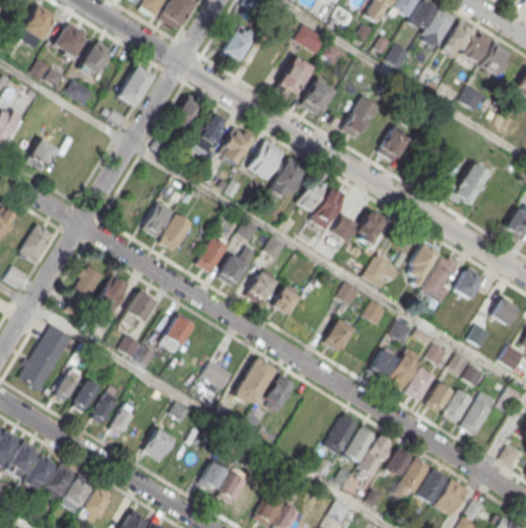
[(165,0),(145,0),(140,8),(153,18),(165,0)]
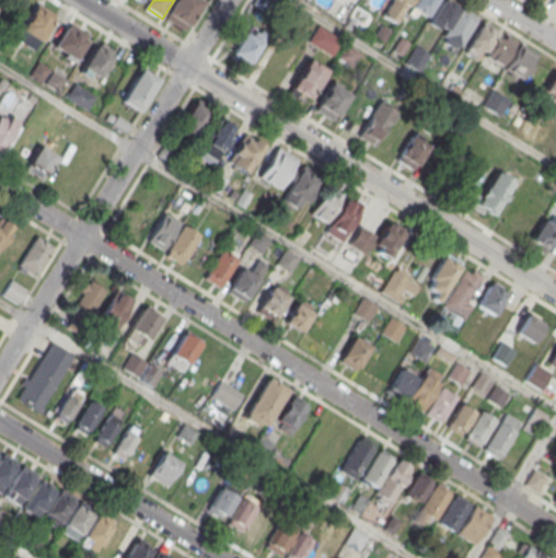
[(178,0),(169,14),(190,28),(208,2),(204,0),(178,0)]
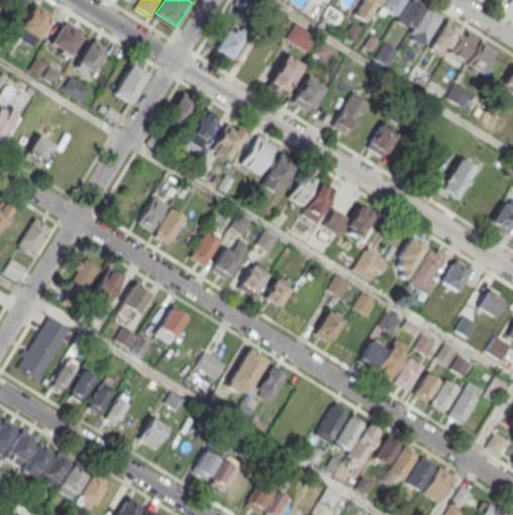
[(382,0),(364,0),(355,17),(370,24),(382,0)]
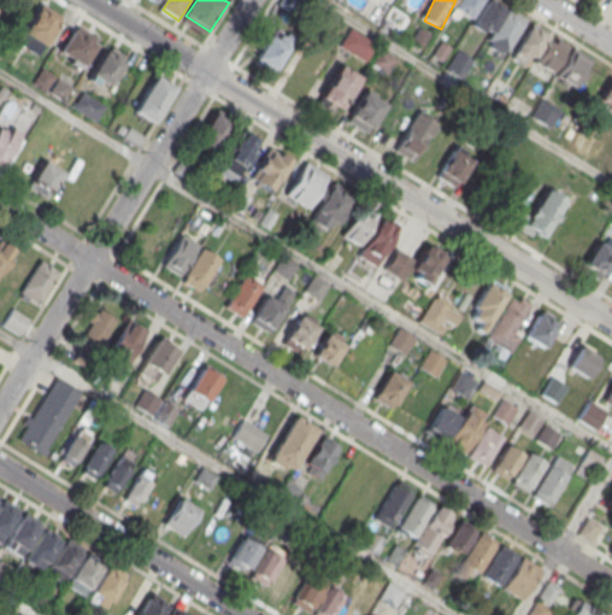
[(471,24),(486,0),(462,0),(454,13),(471,24)]
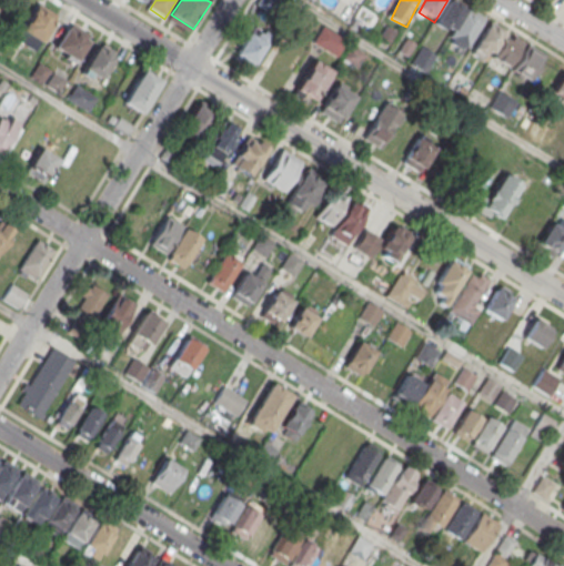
[(454,34),(450,42),(469,53),(489,17),(459,0),(451,0),(437,26),(454,34)]
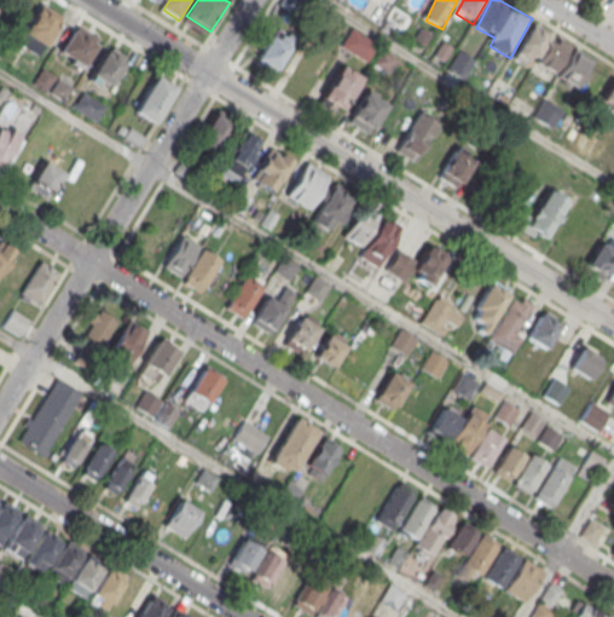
[(42,57),(65,18),(44,5),(19,44),(42,57)]
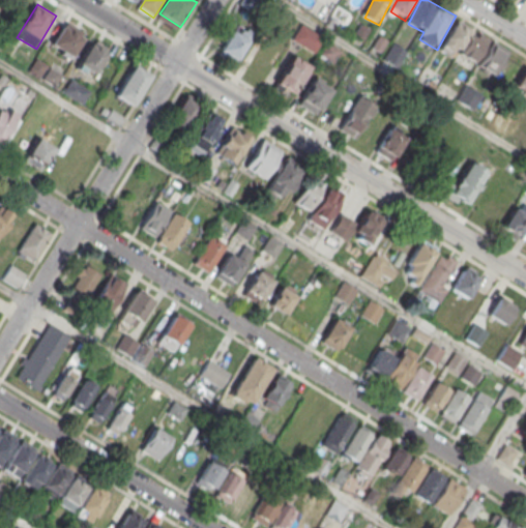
[(474,32),(461,22),(441,48),(455,57),(474,32)]
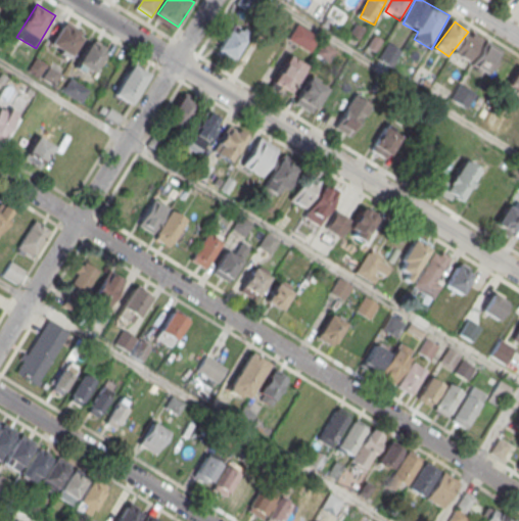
[(74,60),(87,32),(64,22),(52,51),(74,60)]
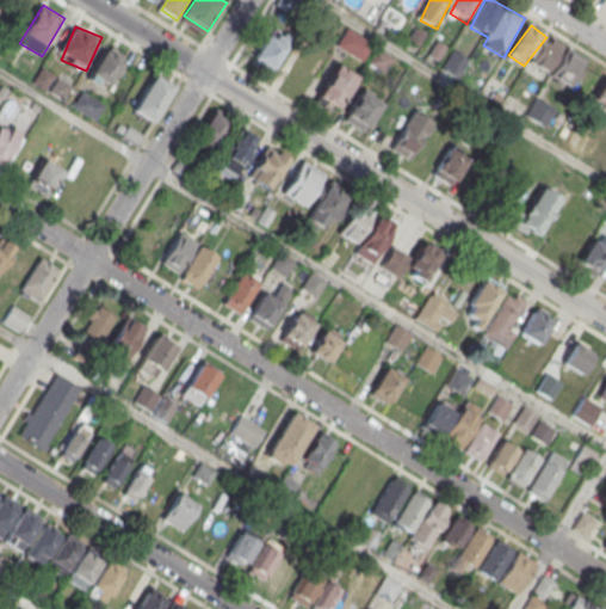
[(376,45),(351,29),(340,47),(365,62),(376,45)]
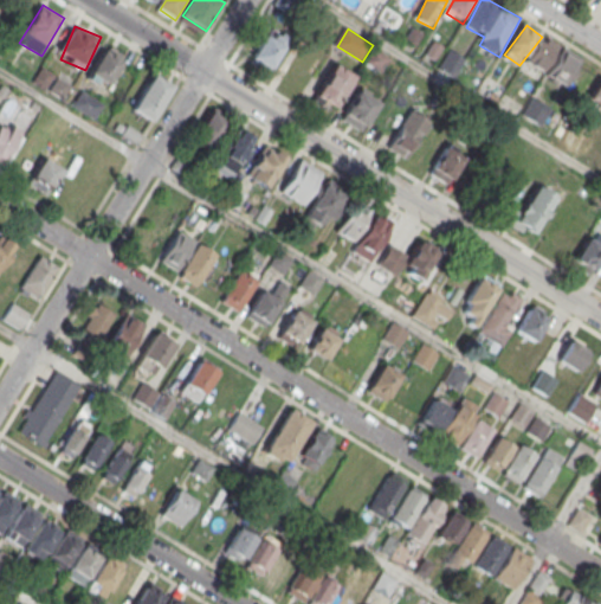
[(288,46),(269,36),(253,63),(272,74),(288,46)]
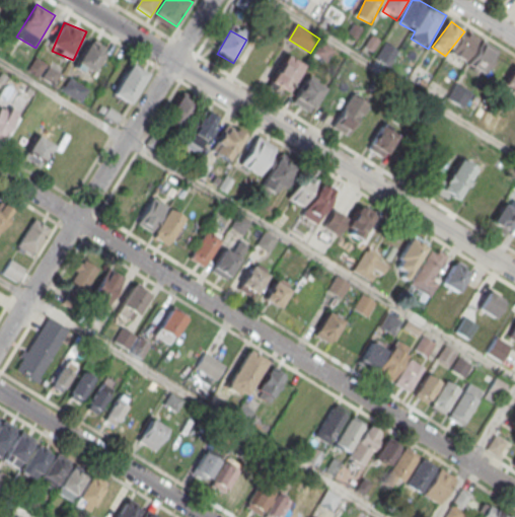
[(482,41),(467,31),(450,60),(465,69),(482,41)]
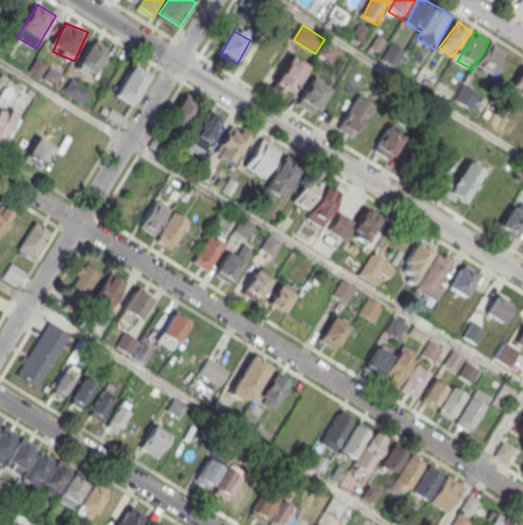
[(79,66),(96,76),(111,51),(96,41),(79,66)]
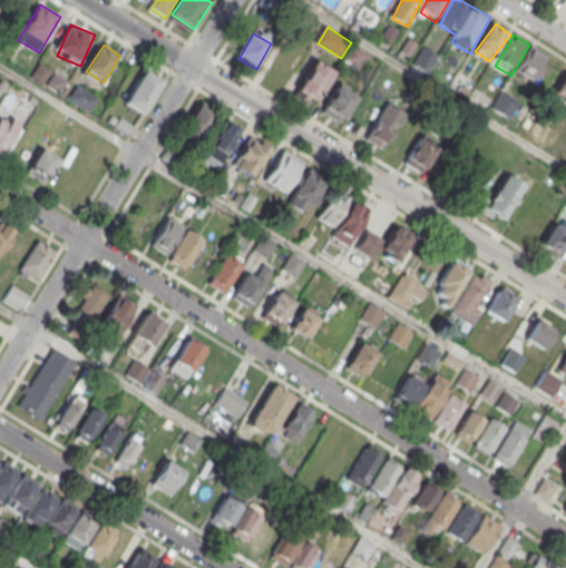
[(534,84),(550,56),(534,46),(517,72),(534,84)]
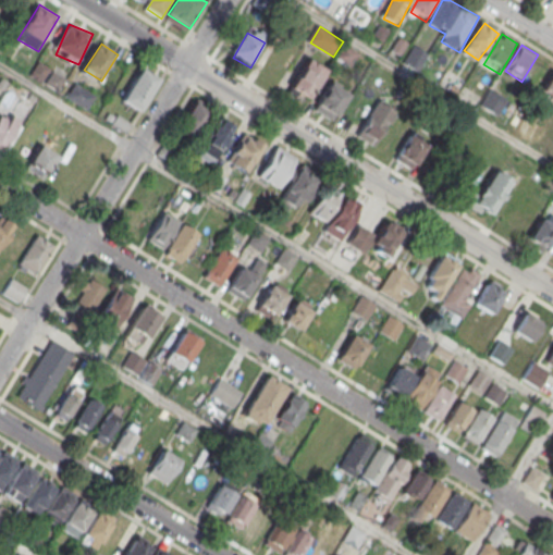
[(421,72),(430,54),(416,47),(406,65),(421,72)]
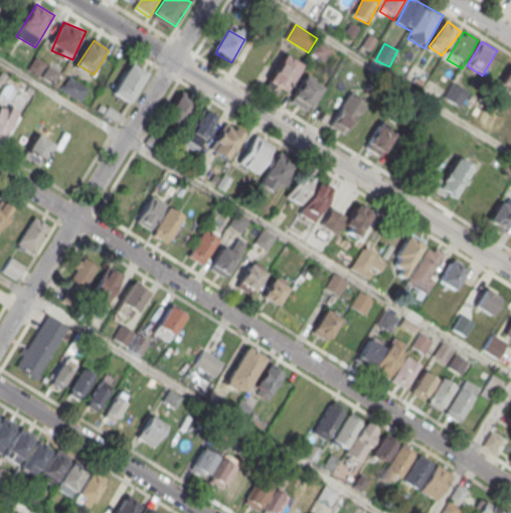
[(303,65),(286,55),(268,86),(285,96),(303,65)]
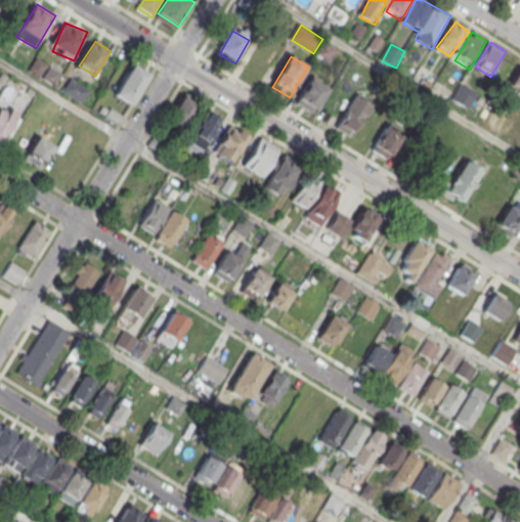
[(152,75),(134,64),(117,97),(134,106),(152,75)]
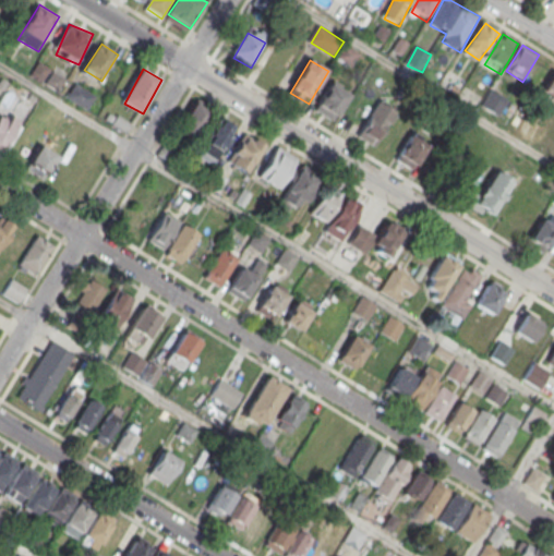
[(336,122),(353,94),(334,82),(316,111),(336,122)]
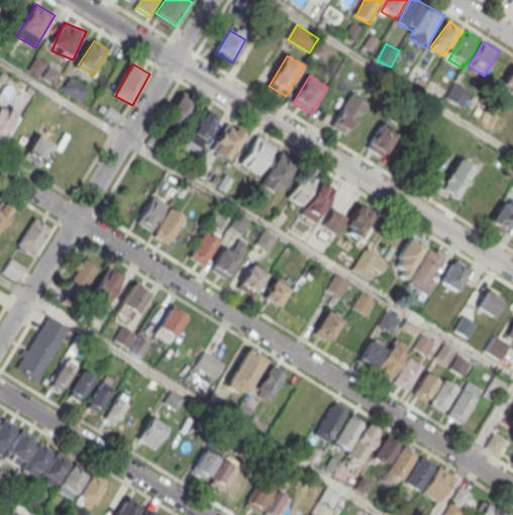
[(83,104),(91,90),(72,79),(64,92),(83,104)]
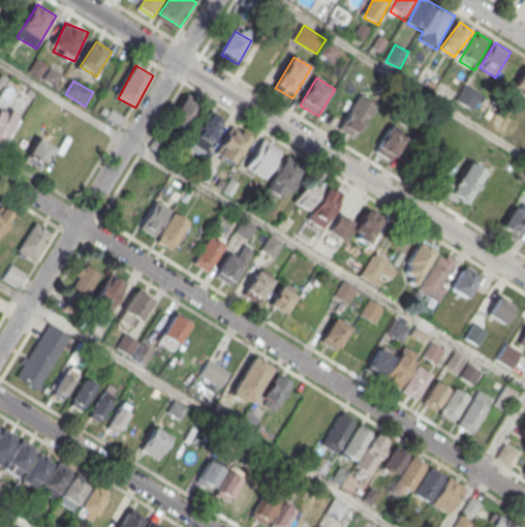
[(203,104),(188,95),(171,124),(185,133),(203,104)]
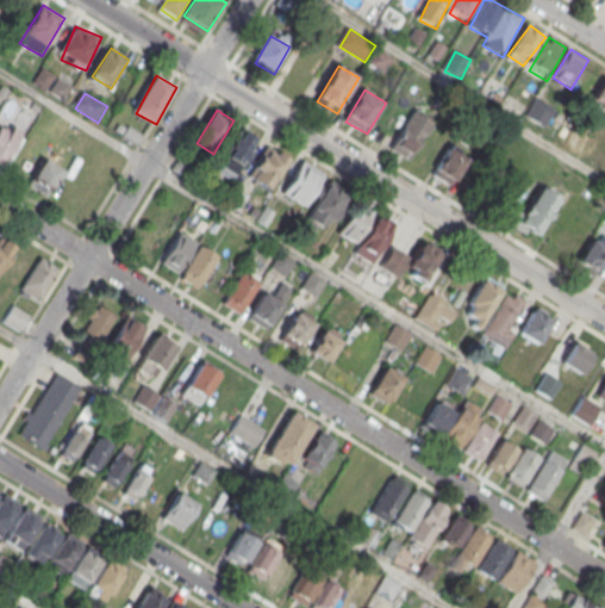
[(432,121),(412,112),(394,154),(413,162),(432,121)]
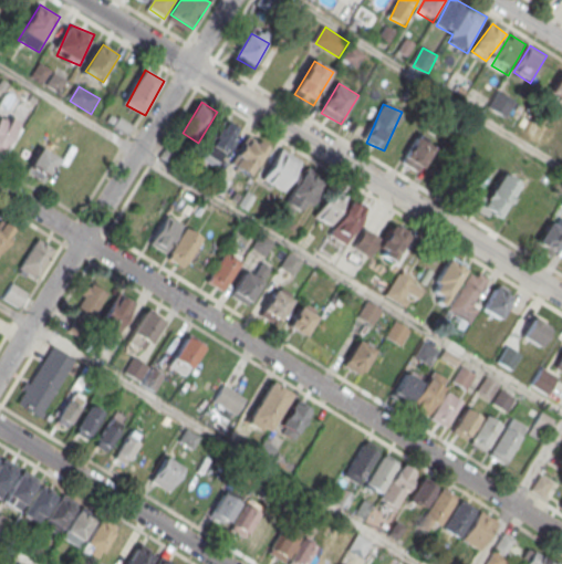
[(22,123),(2,113),(0,117),(0,153),(6,156),(22,123)]
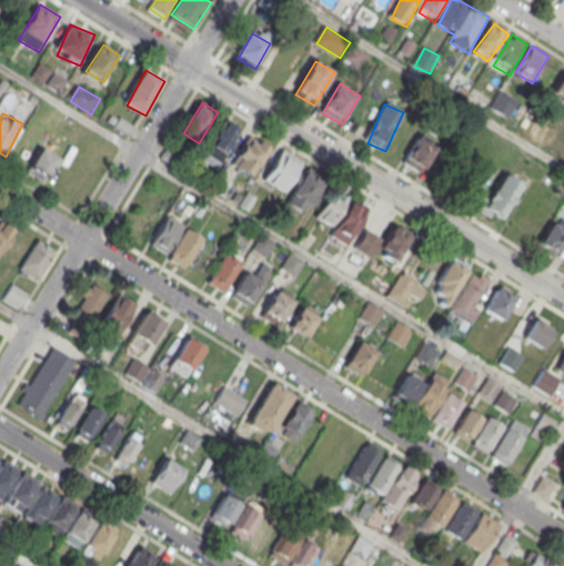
[(204,162),(221,171),(243,131),(227,122),(204,162)]
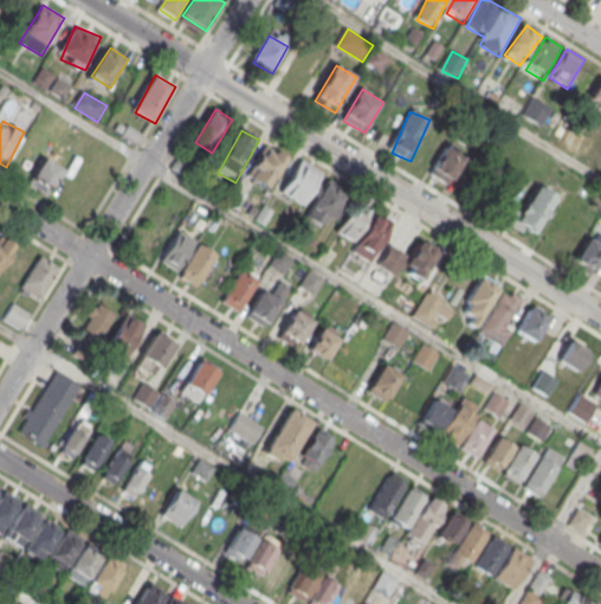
[(51,197),(66,169),(26,145),(12,168),(32,181),(31,184),(51,197)]
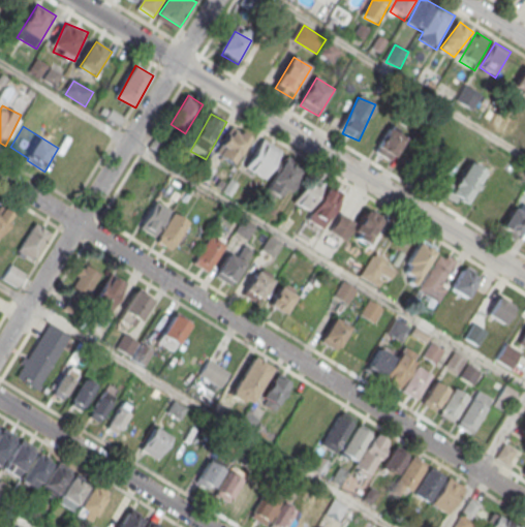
[(236,165),(253,137),(236,126),(218,155),(236,165)]
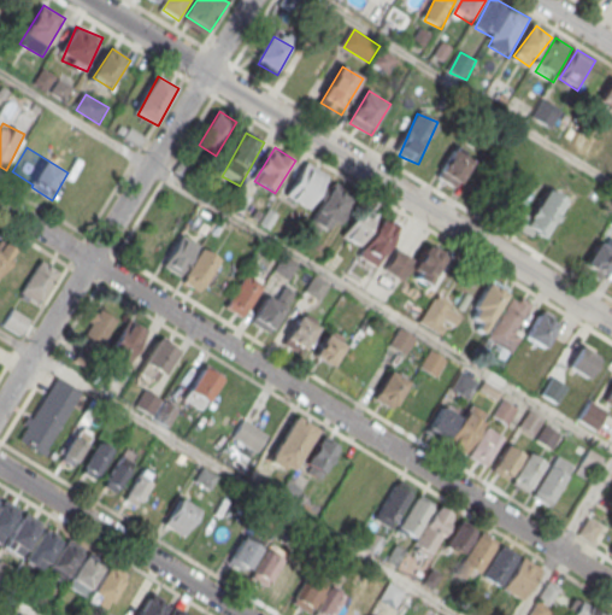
[(477,160),(459,147),(442,173),(460,186),(477,160)]
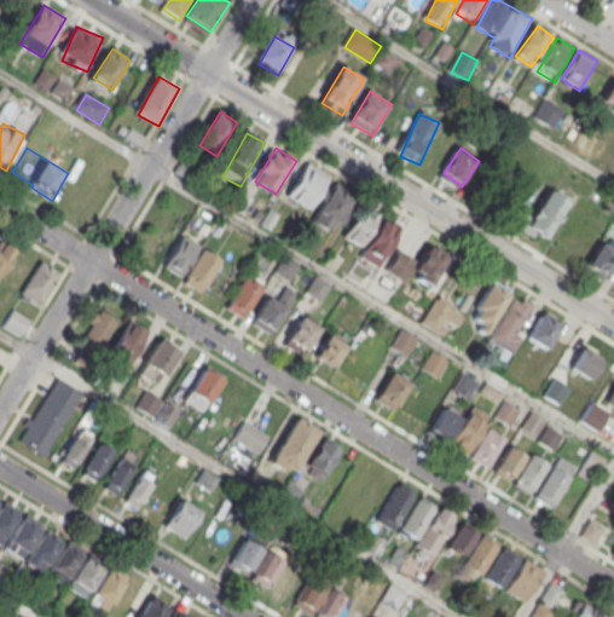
[(332,178),(310,163),(288,196),(311,212),(332,178)]
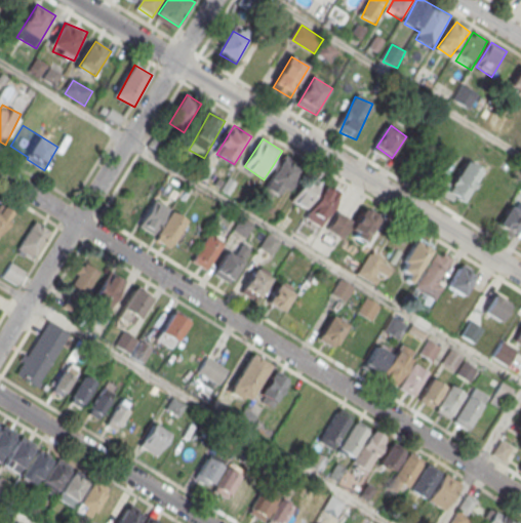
[(304,168),(286,157),(267,189),(284,199),(304,168)]
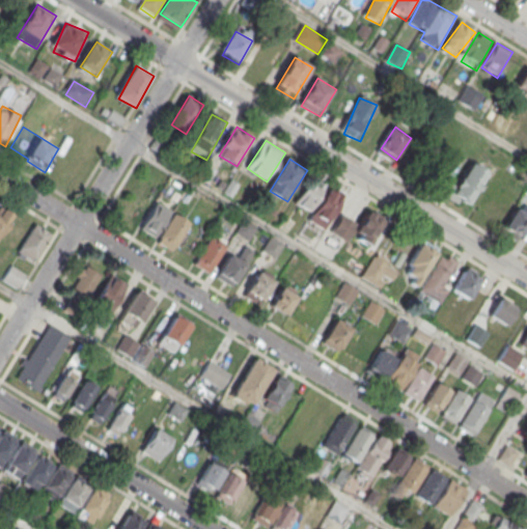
[(449,196),(467,209),(490,175),(472,163),(449,196)]
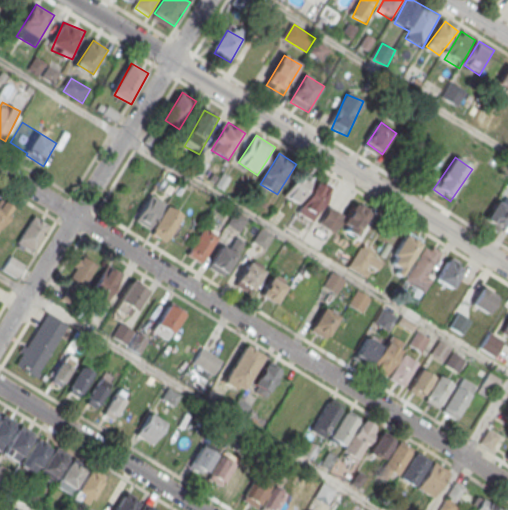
[(203,177),(211,165),(200,158),(192,171),(203,177)]
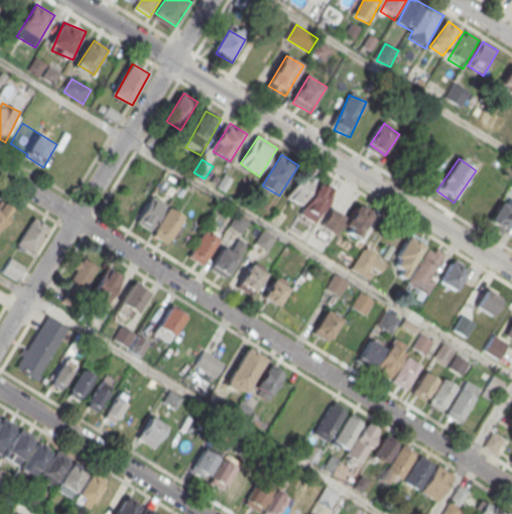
[(288,199),(302,207),(317,181),(303,173),(288,199)]
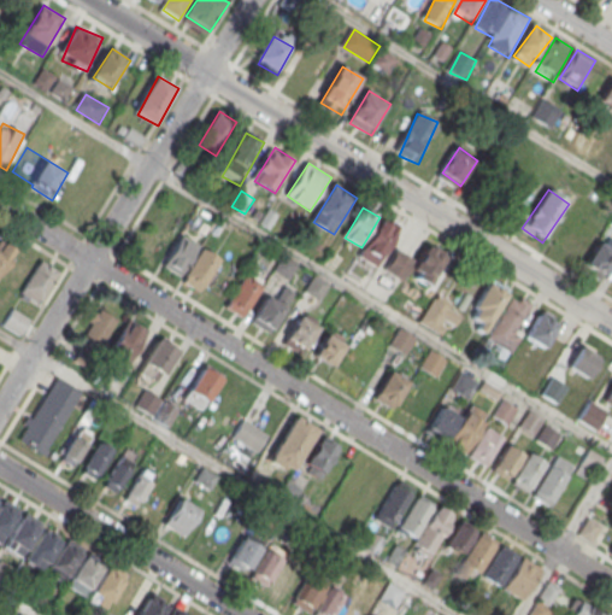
[(360,259),(378,269),(402,230),(384,220),(360,259)]
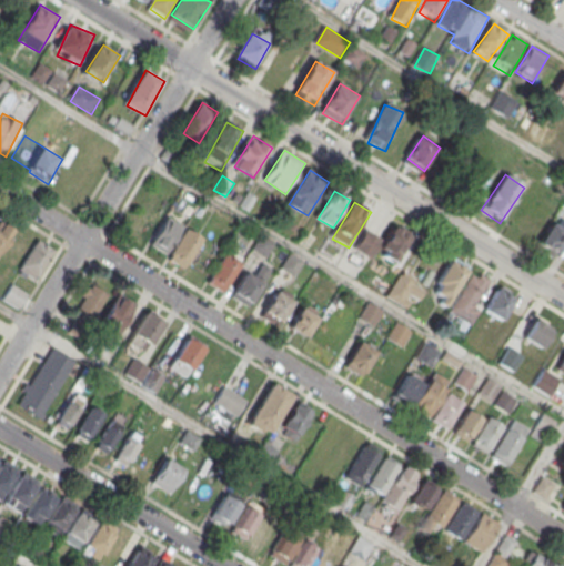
[(151,246),(168,256),(187,228),(171,216),(151,246)]
